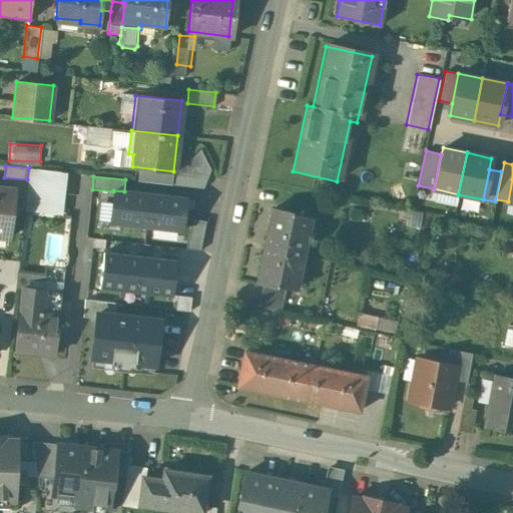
[(14,190),(0,188),(0,235),(9,236),(14,190)]
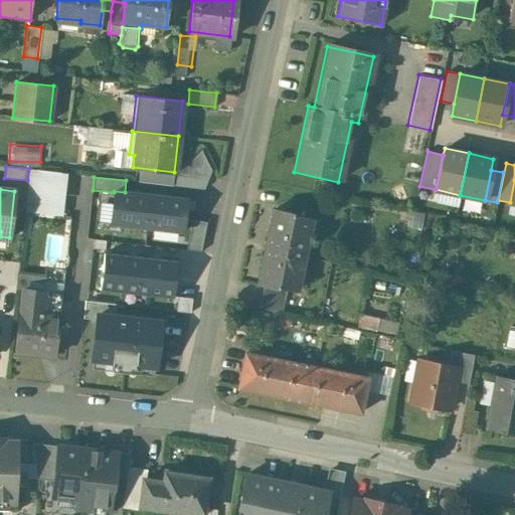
[(114,192),(110,223),(146,227),(150,195),(125,192),(114,191),(114,192)]
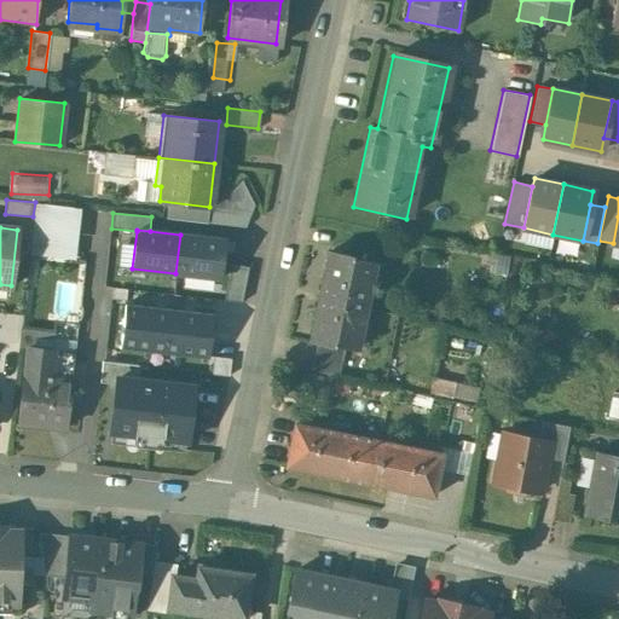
[(180,235),(175,273),(219,278),(224,239),(180,235)]
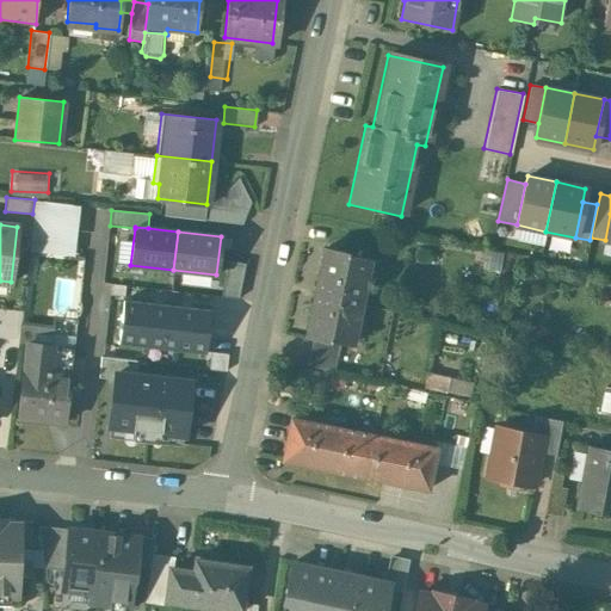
[(349,253),(323,248),(323,250),(325,250),(307,337),(306,335),(306,337),(329,343),(329,340),(351,345),(351,344),(347,343),(351,322),(353,322),(363,281),(360,279),(364,259),(368,260),(369,259),(347,254),(349,253)]
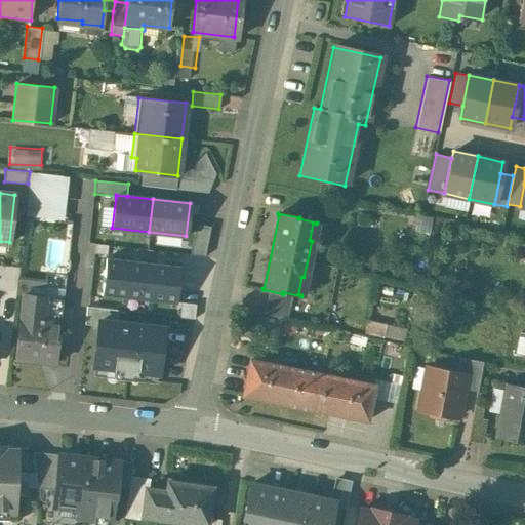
[(211,227),(196,224),(190,254),(204,256),(211,227)]
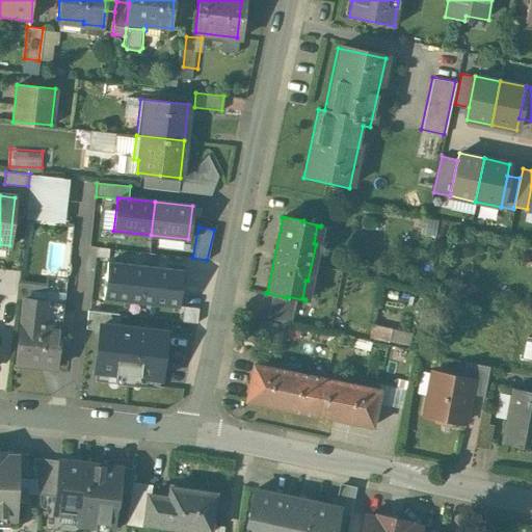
[(183,270),(107,262),(103,298),(178,308),(183,270)]
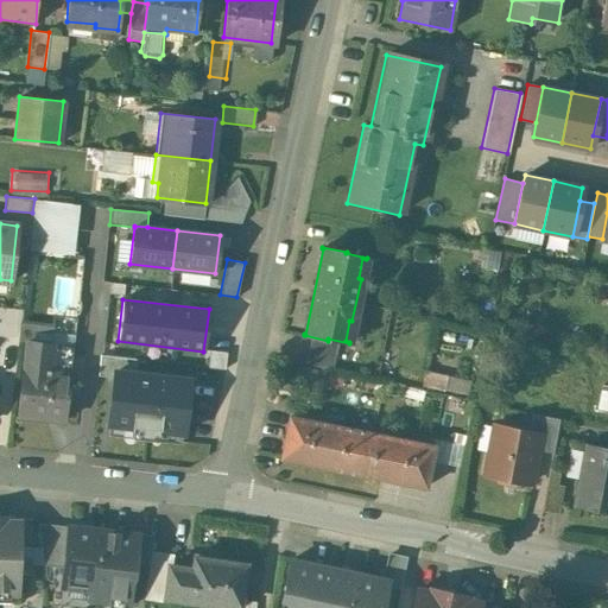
[(21,310),(0,306),(0,335),(18,337),(21,310)]
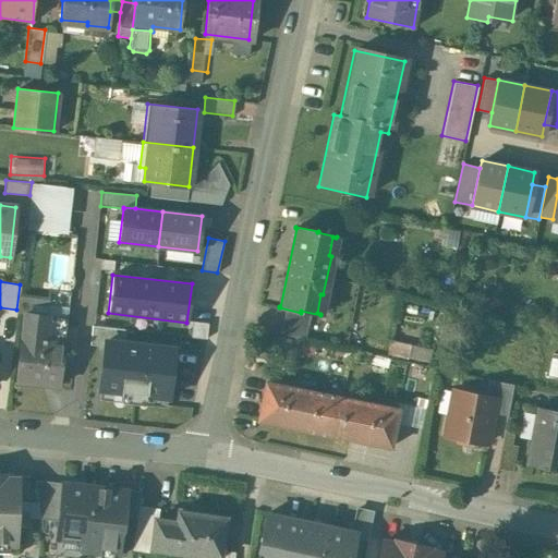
[(308,315),(286,310),(280,335),(304,339),(308,315)]
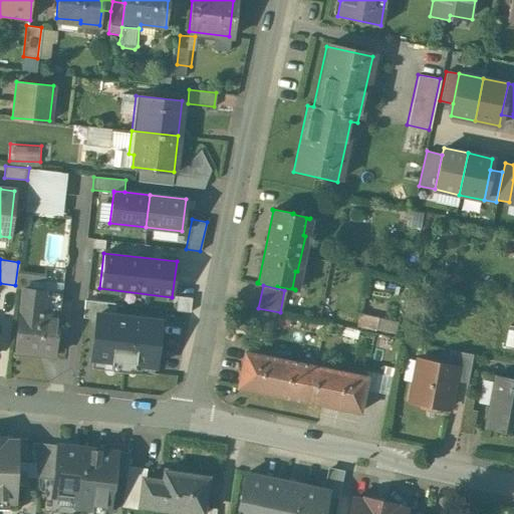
[(61,293),(21,288),(19,312),(58,317),(61,293)]
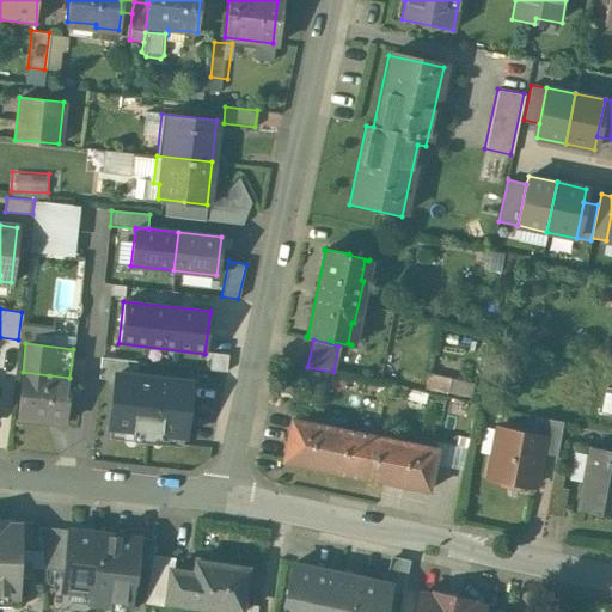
[(99,379),(115,380),(115,373),(135,375),(136,361),(102,357),(99,379)]
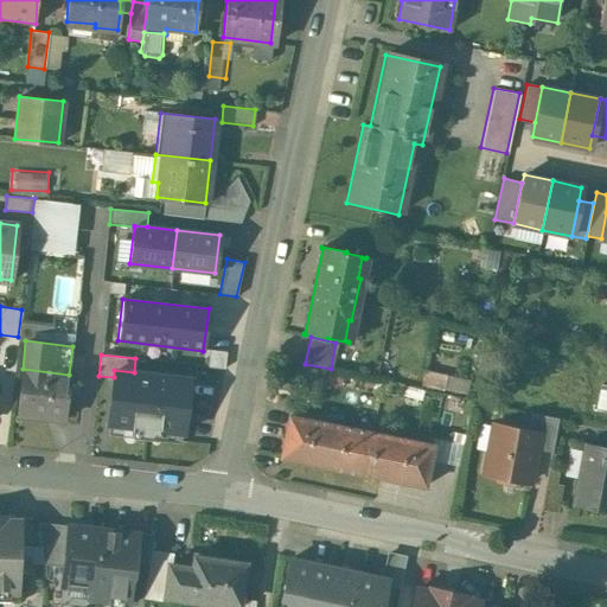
[(23,369),(21,369),(17,414),(45,416),(45,417),(64,420),(69,375),(23,369)]
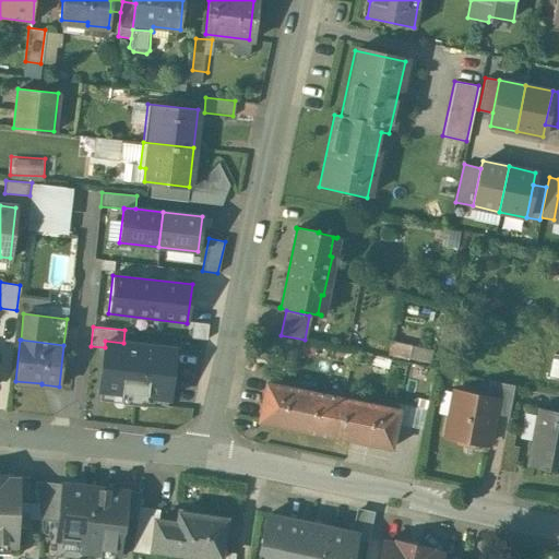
[(433,360),(436,346),(392,340),(390,354),(433,360)]
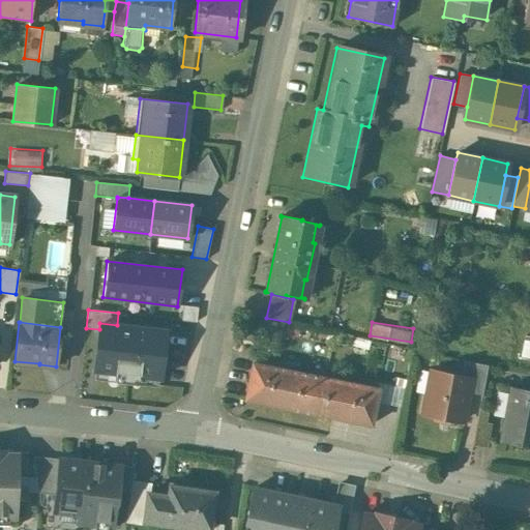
[(117,325),(99,323),(99,329),(94,371),(159,378),(165,331),(117,325)]
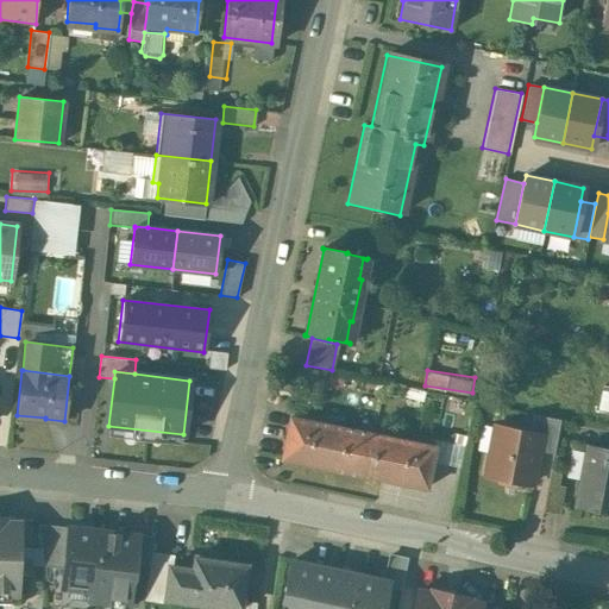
[(559,419),(532,414),(528,432),(539,434),(537,450),(553,453),(559,419)]
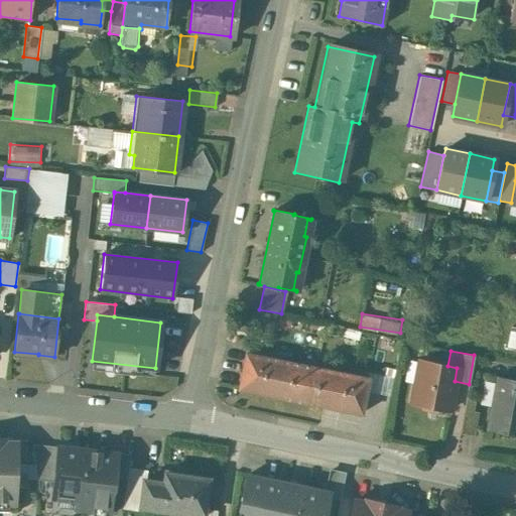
[(367,378),(245,354),(238,388),(360,413),(367,378)]
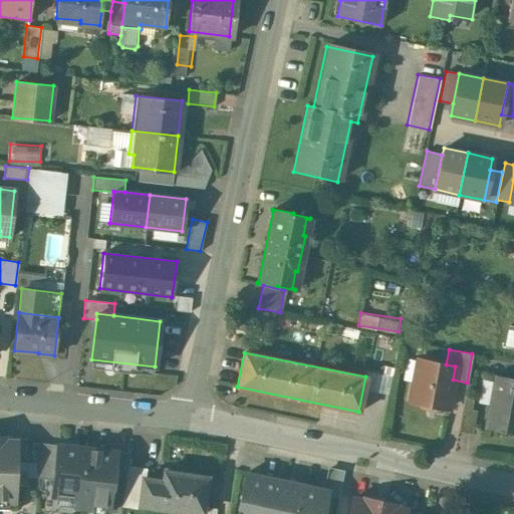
[(446,364),(420,359),(416,382),(413,381),(409,401),(417,402),(420,407),(435,410),(440,407),(448,408),(453,379),(455,366),(446,364)]
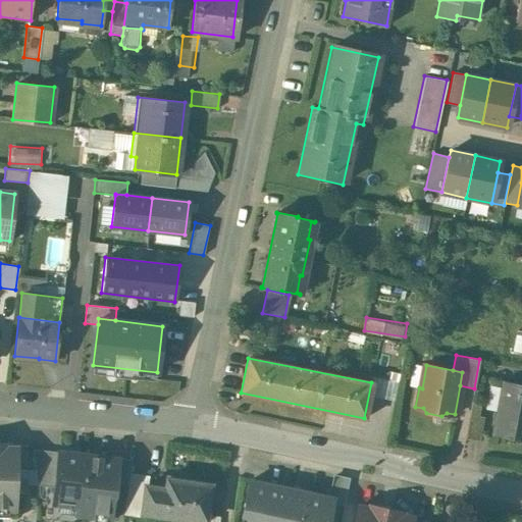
[(503,382),(488,379),(483,408),(498,410),(503,382)]
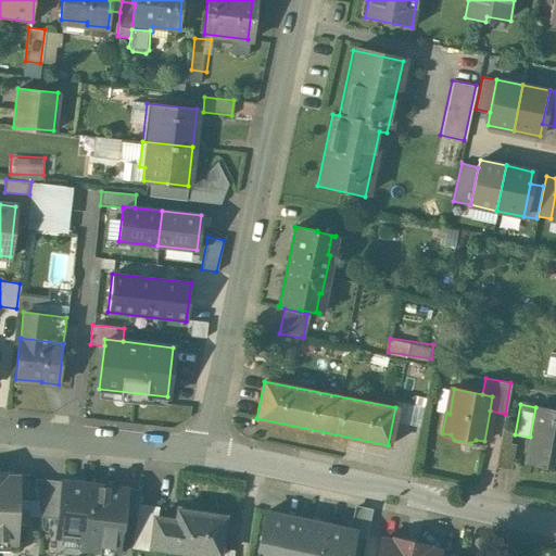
[(555,411),(535,407),(530,437),(525,462),(555,467),(555,411)]
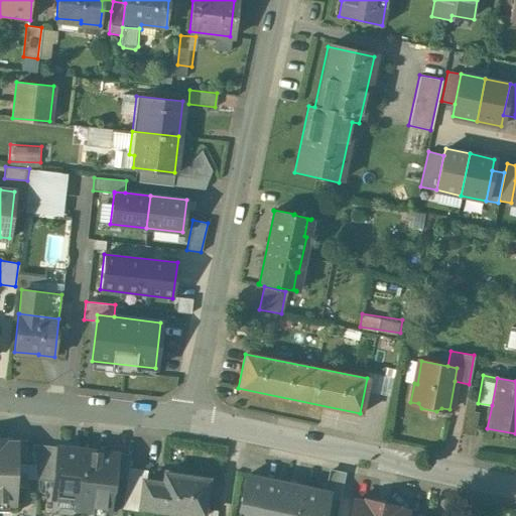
[(4,438),(0,437),(0,502),(13,503),(15,464),(15,441),(4,441),(4,438)]
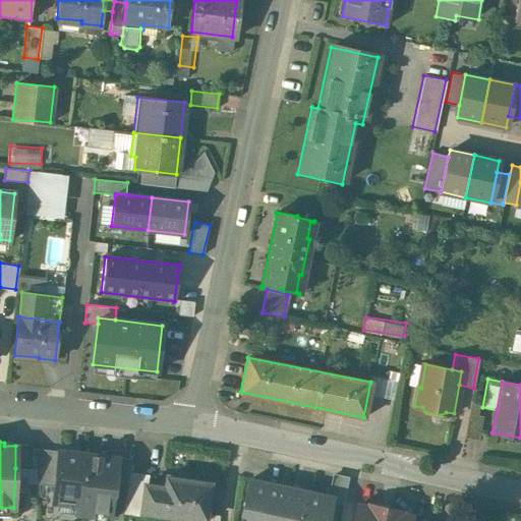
[(27,445),(15,445),(15,446),(15,468),(27,468),(27,445)]
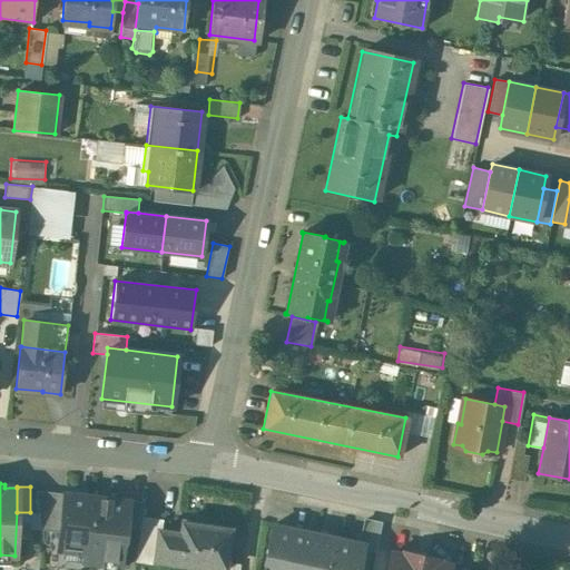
[(62,492),(36,490),(35,490),(40,529),(58,531),(62,492)]
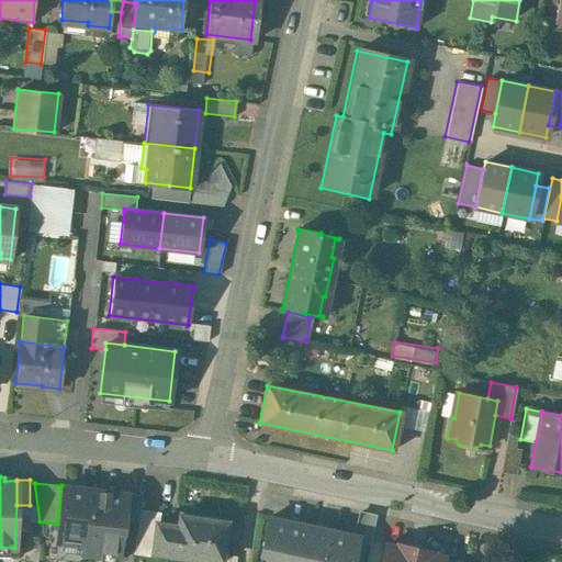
[(91,489),(62,485),(57,524),(55,541),(83,544),(85,544),(91,489)]
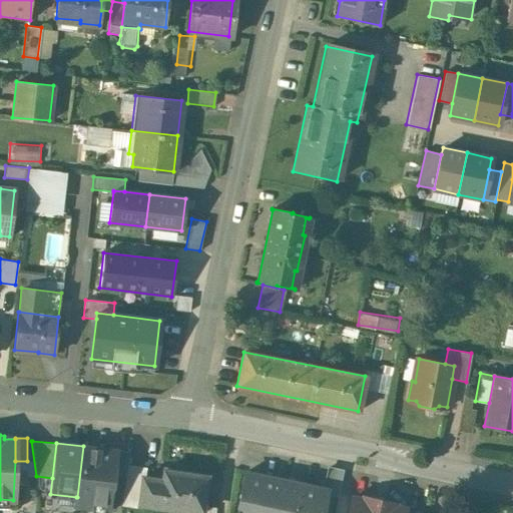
[(115,450),(83,446),(77,497),(76,497),(75,505),(108,509),(110,486),(111,486),(113,474),(115,450)]
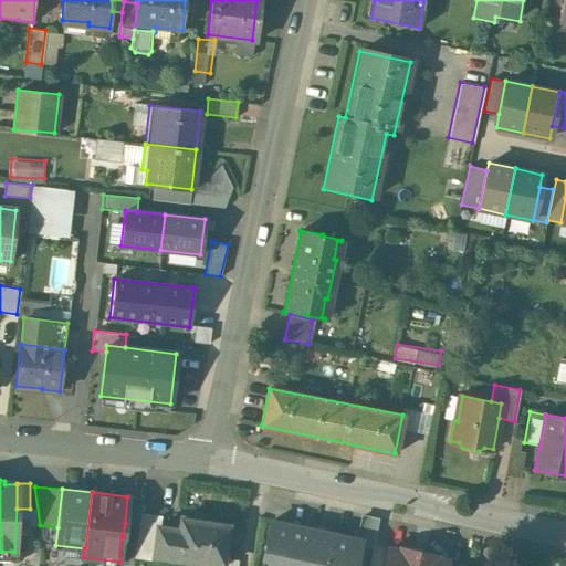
[(142,498),(127,496),(125,523),(138,524),(140,512),(142,498)]
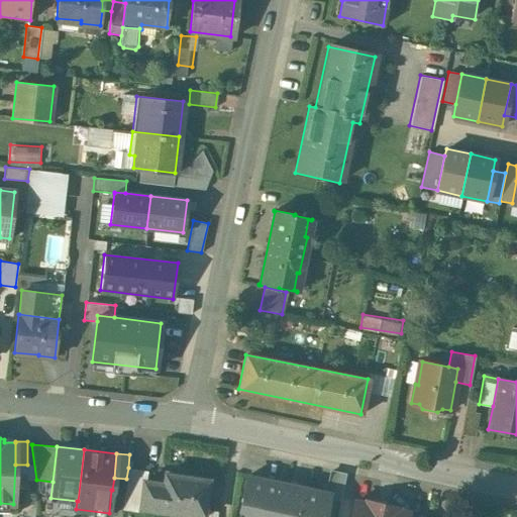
[(146,471),(128,468),(126,479),(122,506),(139,508),(143,480),(145,480),(146,471)]
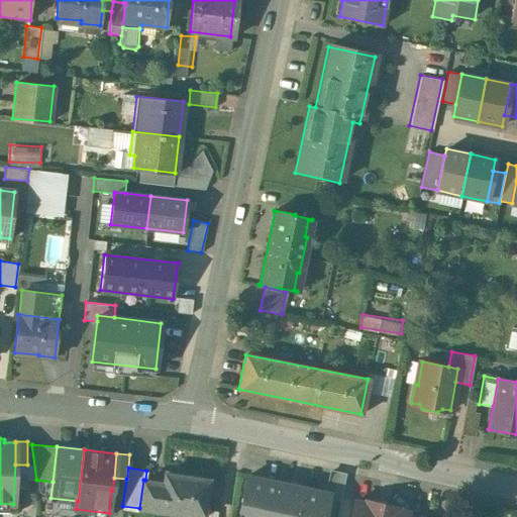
[(183,474),(165,472),(163,483),(145,480),(143,480),(139,508),(203,516),(209,479),(183,476),(183,474)]
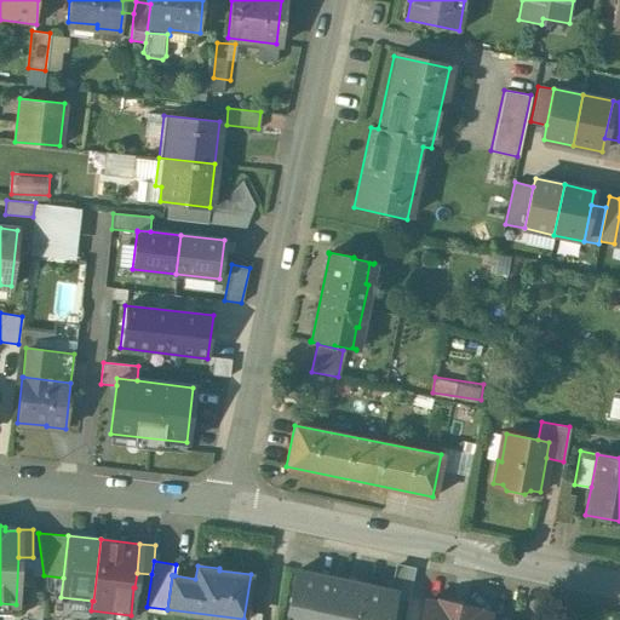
[(338,579),(296,570),(287,609),(297,610),(294,619),(388,619),(394,591),(366,585),(366,584),(339,578),(338,579)]
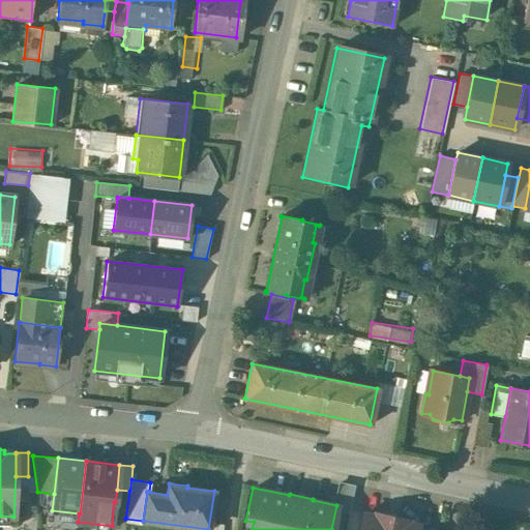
[(407,520),(375,512),(374,516),(362,512),(358,529),(416,529),(418,525),(407,522),(407,520)]
